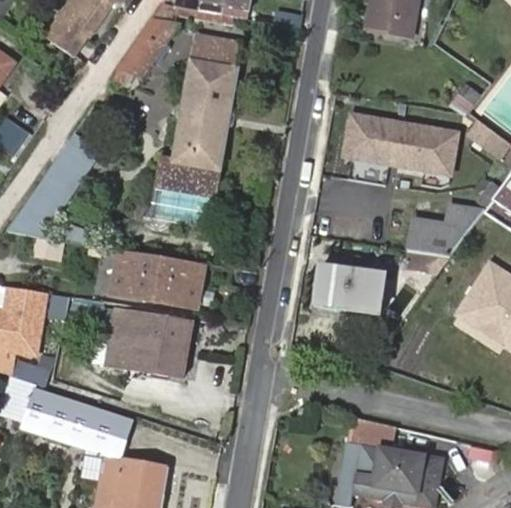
[(67,0),(45,33),(74,53),(89,32),(92,34),(114,0),(67,0)]
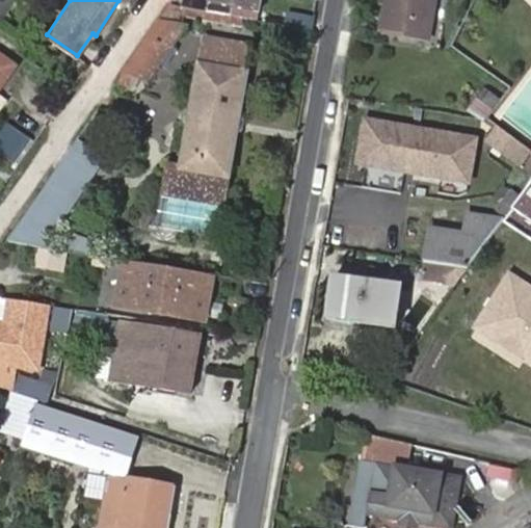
[(393,0),(391,12),(383,11),(381,28),(428,36),(432,0),(393,0)]
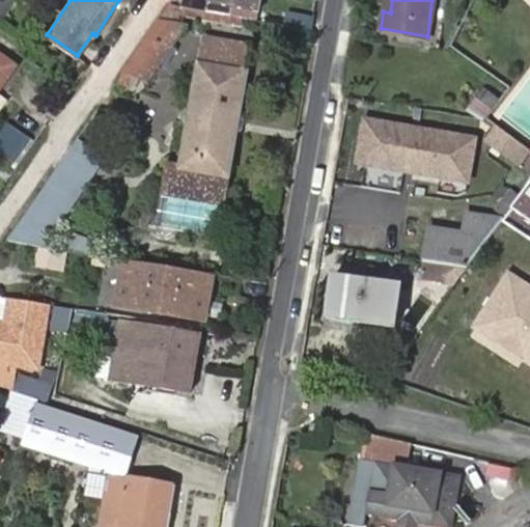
[(384,0),(383,11),(390,12),(392,0),(384,0)]
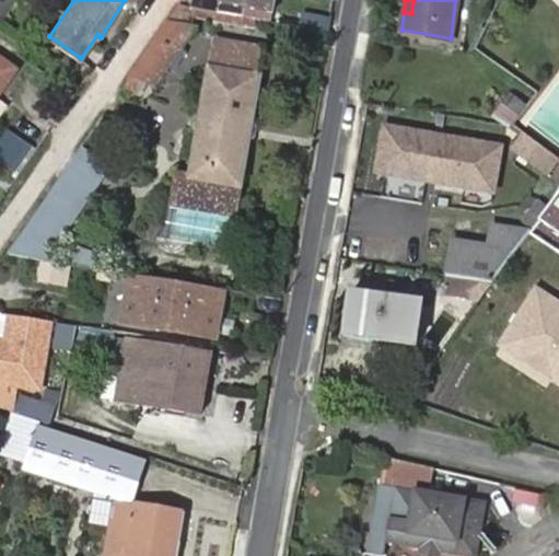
[(155,39),(183,48),(199,24),(171,18),(155,39)]
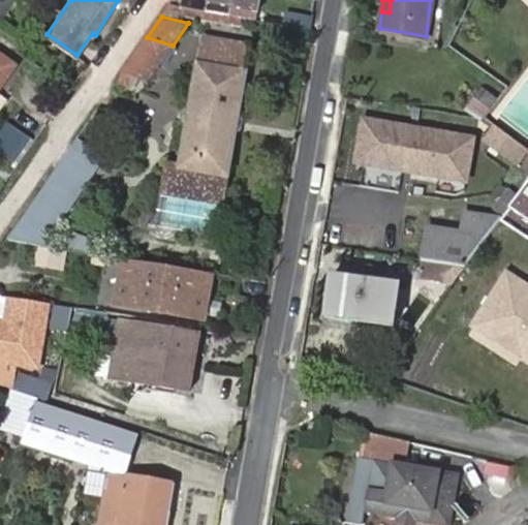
[(203,33),(197,60),(215,63),(219,36),(203,33)]
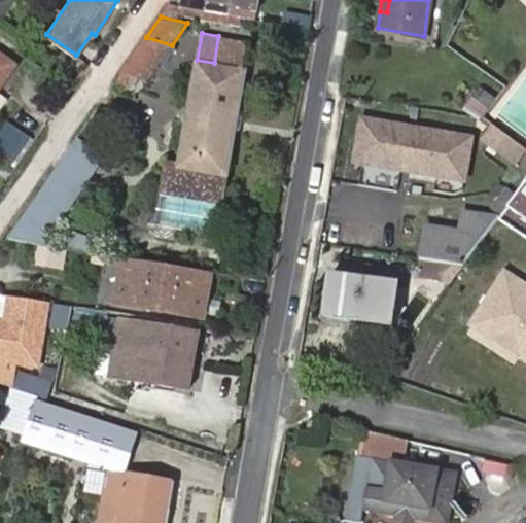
[(214,63),(197,60),(178,166),(223,173),(244,68),(241,68),(246,41),(218,36),(214,63)]
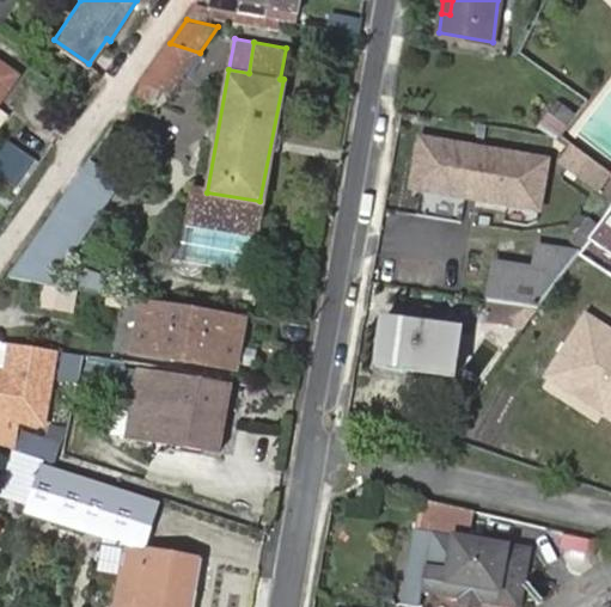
[(172,91),(200,53),(170,43),(144,81),(172,91)]
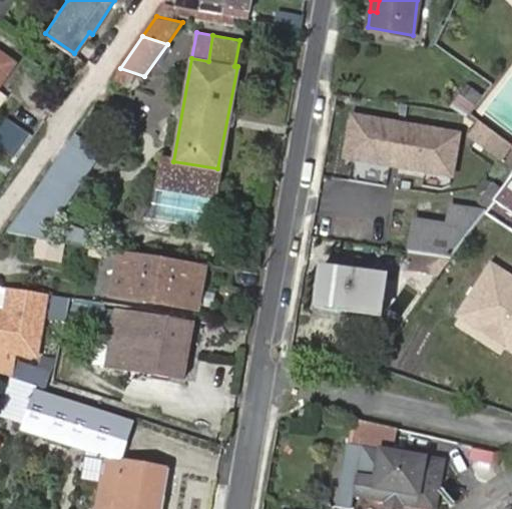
[(0,83),(16,59),(0,47),(0,83)]
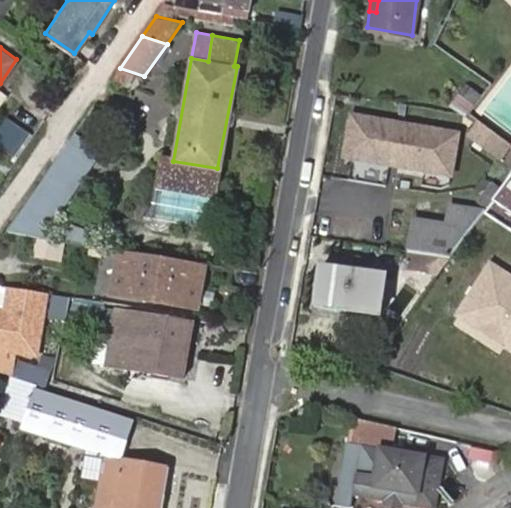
[(470,114),(484,94),(467,82),(453,102),(470,114)]
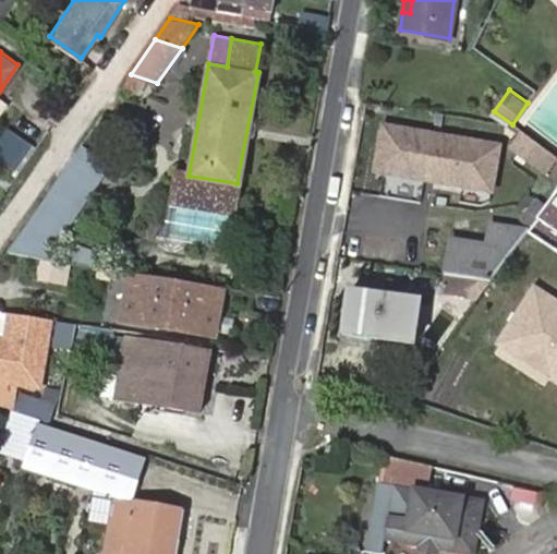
[(385,123),(377,168),(493,189),(501,144),(385,123)]
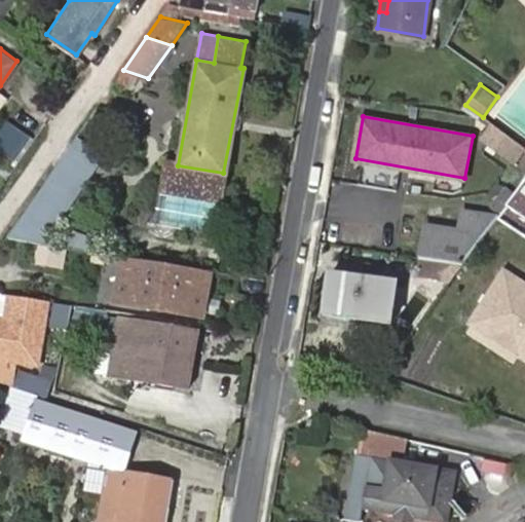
[(0,145),(17,157),(34,135),(12,120),(0,137),(0,145)]
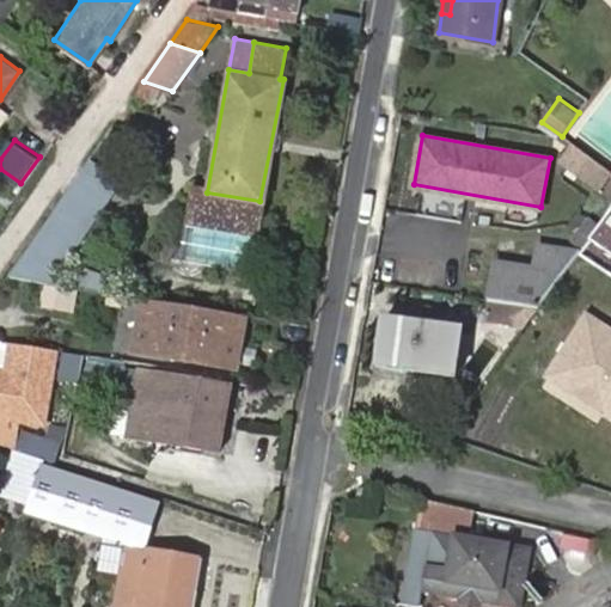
[(610,171),(574,143),(562,160),(597,186),(610,171)]
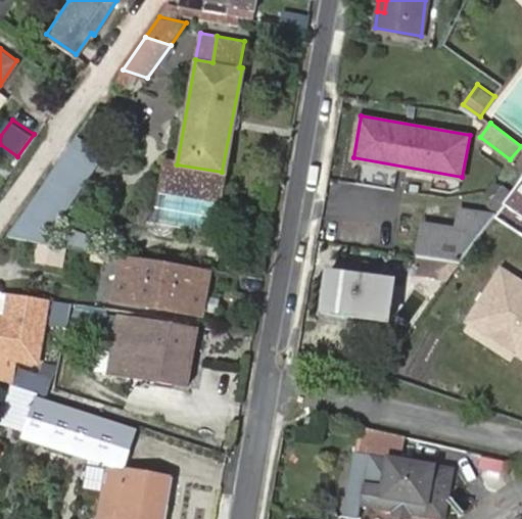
[(104,154),(78,135),(63,154),(100,160),(104,154)]
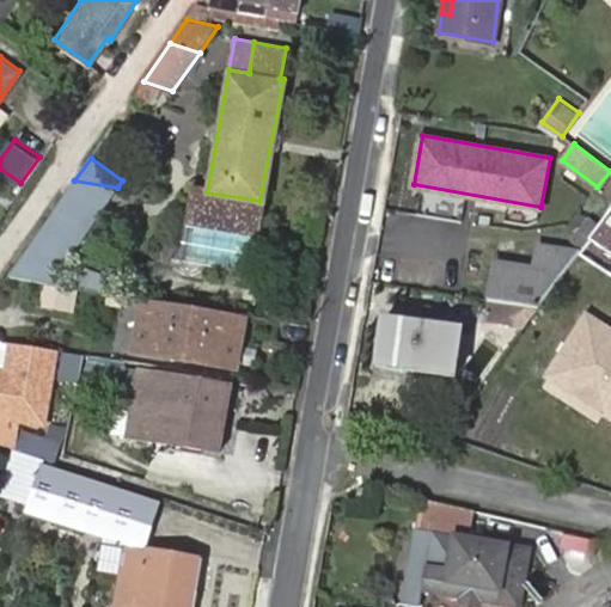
[(52,281),(117,188),(74,181),(8,274),(52,281)]
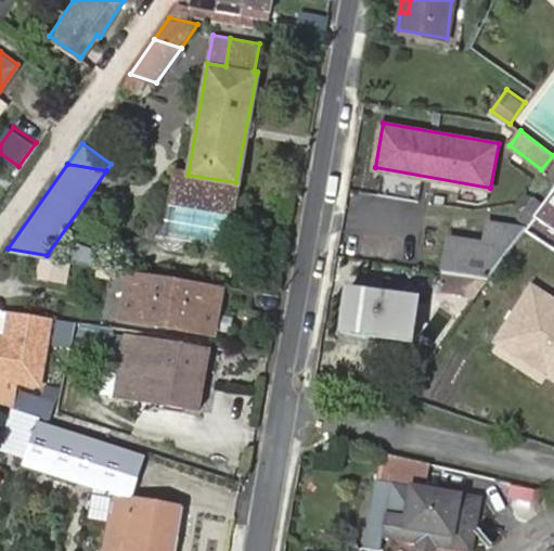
[(235,182),(188,175),(174,173),(172,181),(234,192),(235,182)]
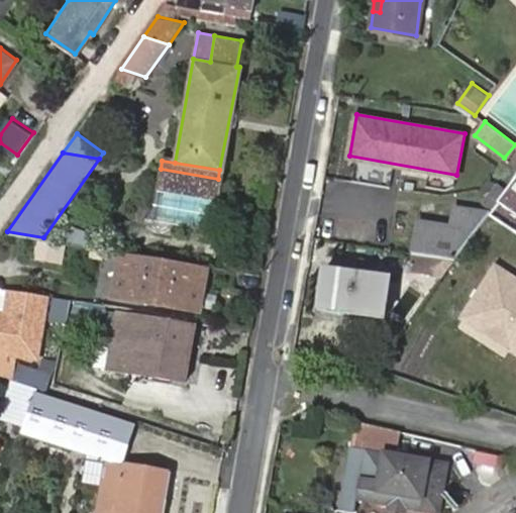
[(214,202),(218,179),(161,169),(157,192),(214,202)]
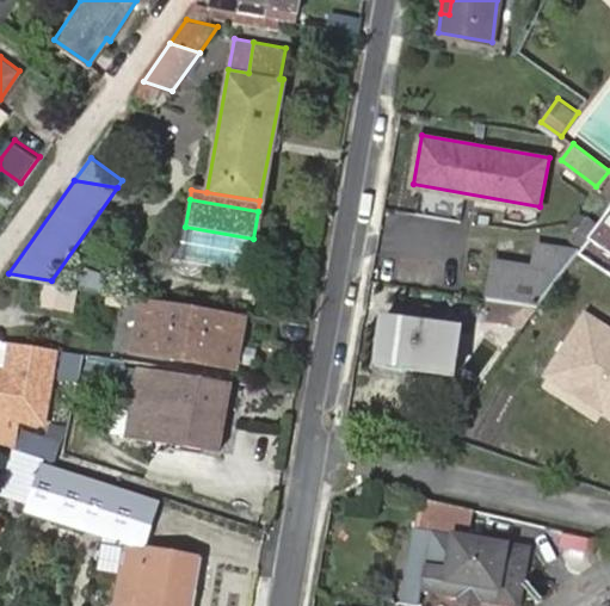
[(609,210),(599,226),(580,252),(609,272),(609,210)]
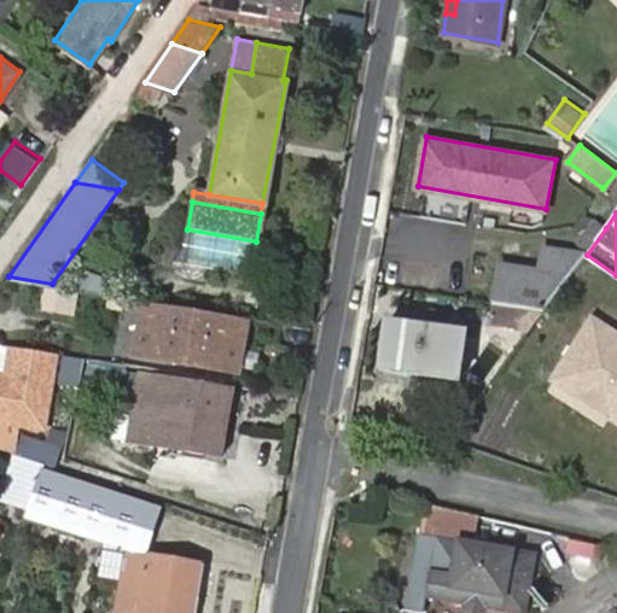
[(589,250),(606,228),(594,219),(580,240),(589,250)]
